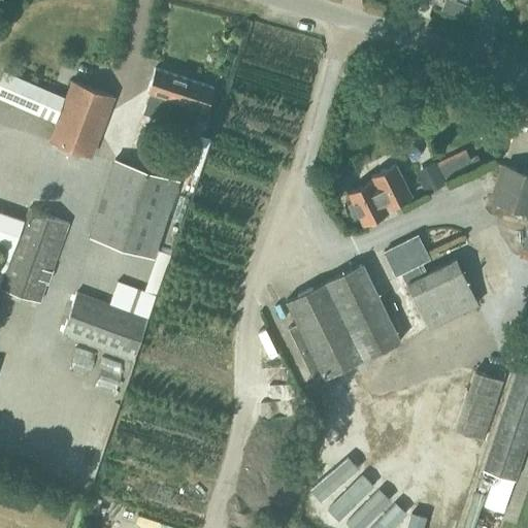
[(150,92),(150,93),(143,113),(195,130),(198,120),(206,123),(210,110),(207,109),(215,88),(156,68),(147,91),(150,92)]
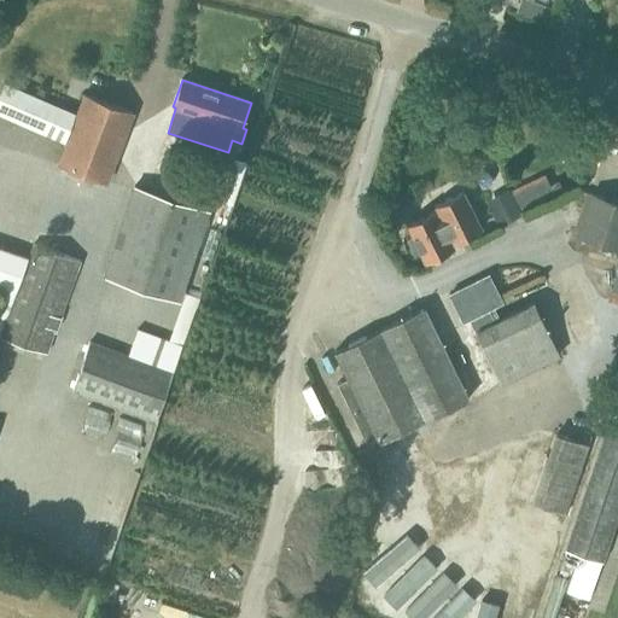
[(42,132),(65,143),(57,164),(106,184),(134,112),(86,94),(79,115),(5,83),(0,93),(0,114),(41,133),(42,132)]
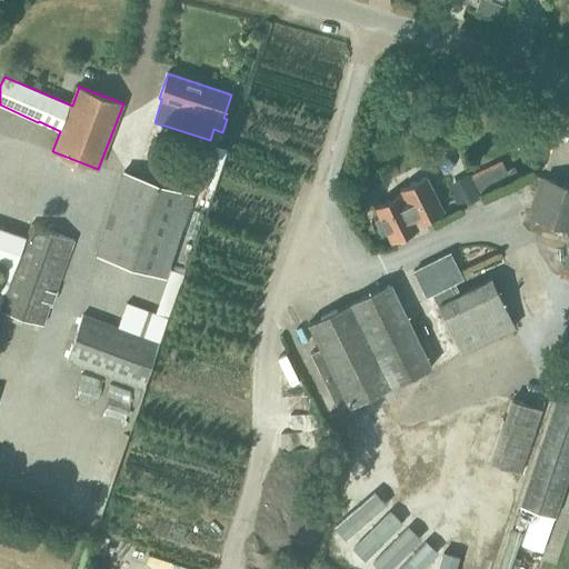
[(535,143),(522,140),(519,155),(531,158),(535,143)]
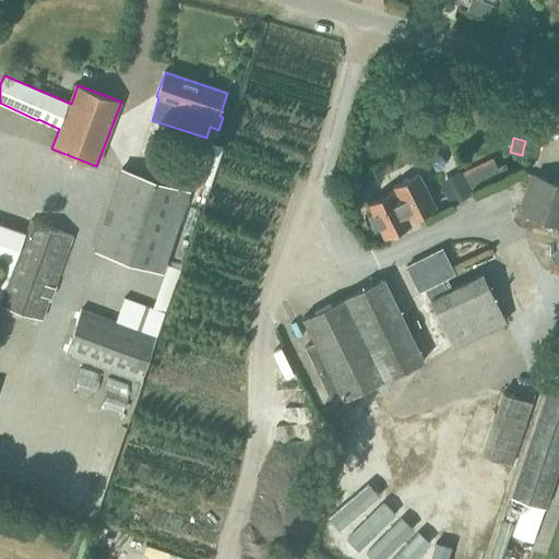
[(199,181),(212,186),(225,149),(212,144),(199,181)]
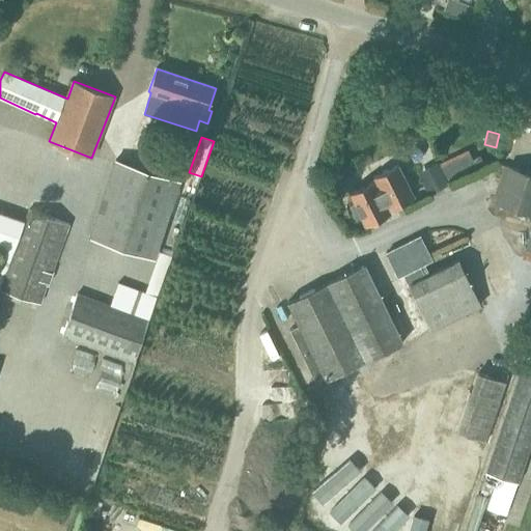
[(471,158),(463,162),(467,172),(476,168),(471,158)]
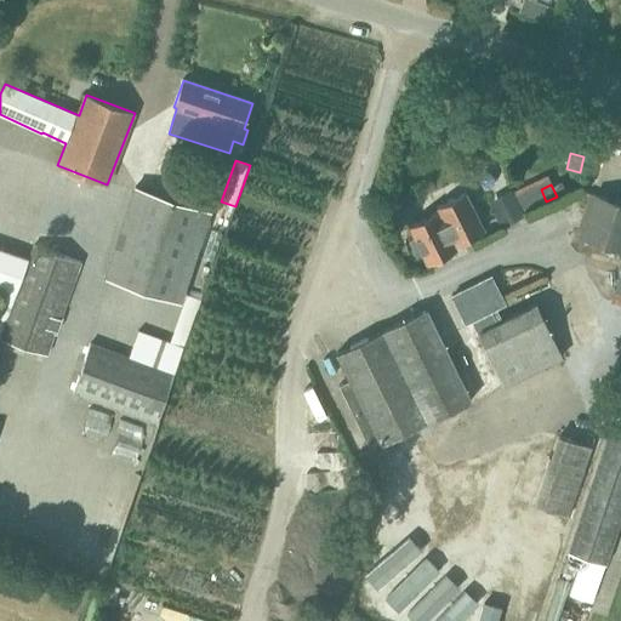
[(104,278),(182,303),(212,211),(135,186),(104,278)]
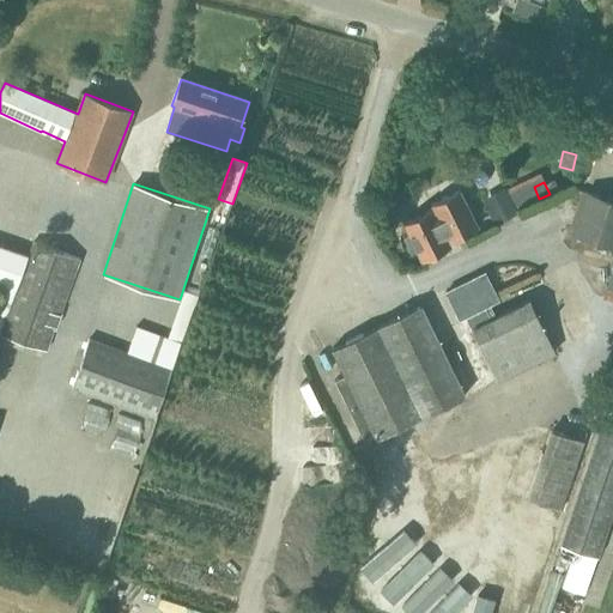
[(483,199),(496,225),(519,213),(505,187),(483,199)]
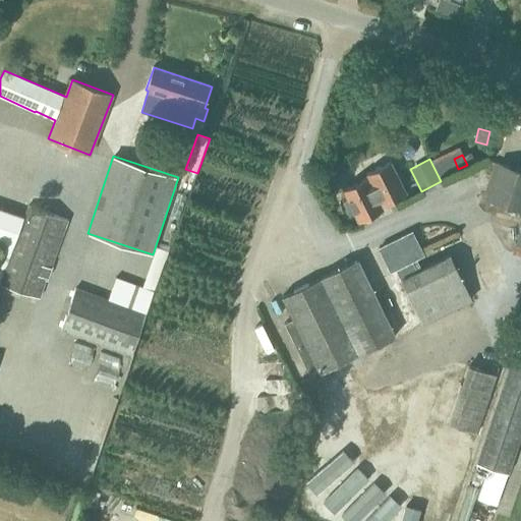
[(344,201),(350,215),(354,213),(358,222),(384,210),(383,206),(408,193),(392,161),(366,174),(368,177),(343,190),(348,199),(344,201)]
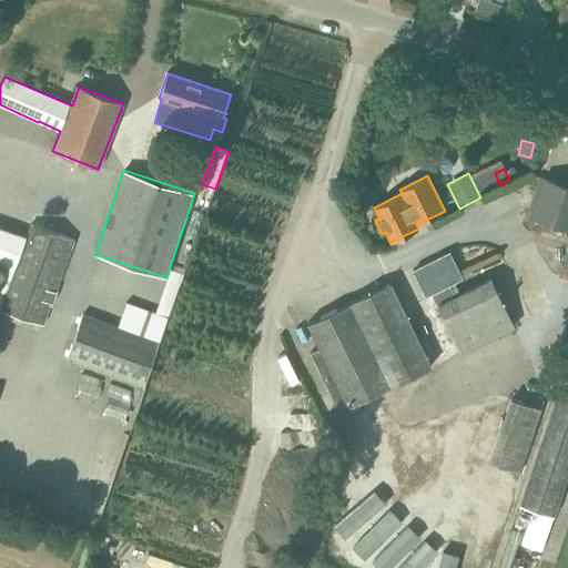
[(567,185),(544,178),(530,216),(567,229),(567,185)]
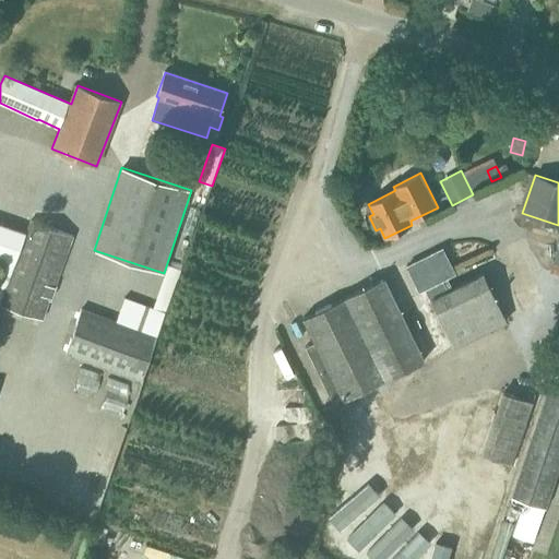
[(0,260),(14,265),(0,304),(44,320),(51,299),(52,299),(57,286),(74,236),(30,221),(26,232),(0,223),(0,260)]
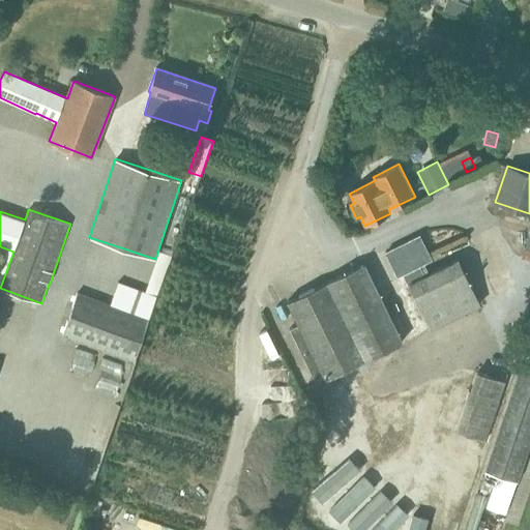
[(398,276),(404,273),(408,283),(431,330),(481,305),(459,259),(429,273),(424,263),(432,260),(419,235),(385,253),(398,276)]
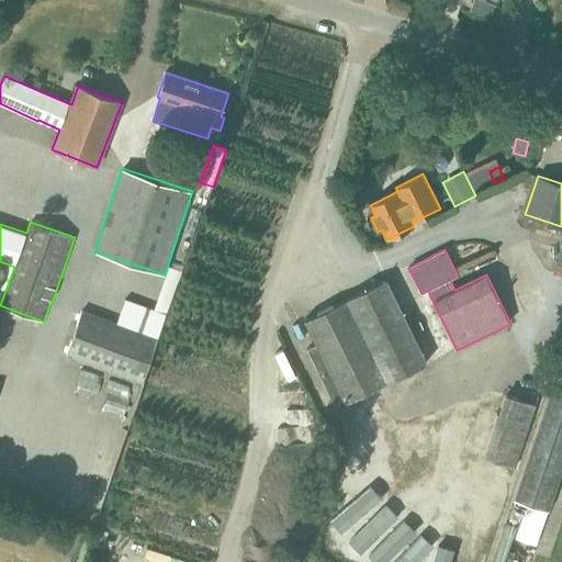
[(304,319),(317,345),(307,350),(336,407),(428,362),(388,280),(304,319)]
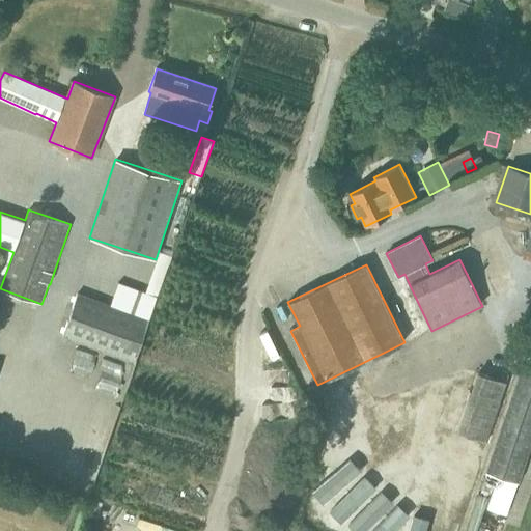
[(111,305),(78,294),(62,336),(134,362),(149,319),(157,296),(118,283),(111,305)]
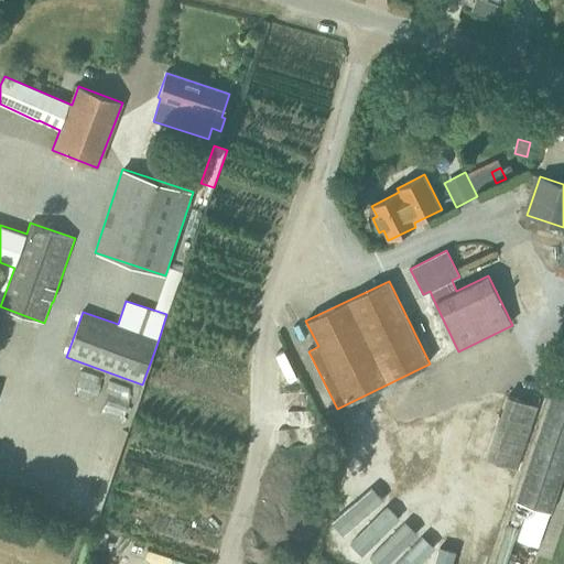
[(563,474),(563,378),(560,377),(518,501),(551,512),(563,474)]
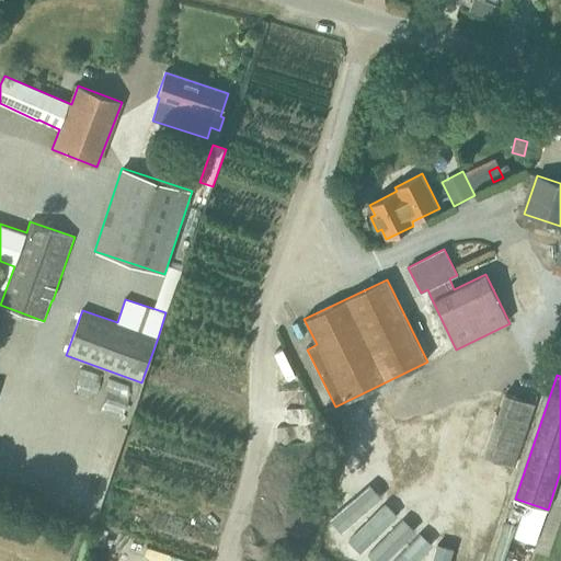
[(504,393),(482,456),(513,467),(535,403),(504,393)]
